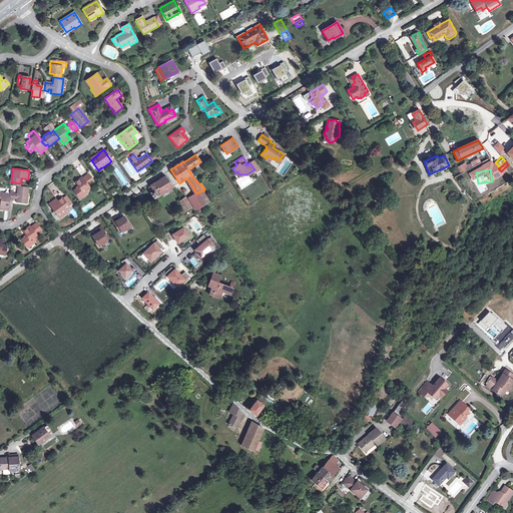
[(88,174),(83,178),(82,177),(75,182),(79,186),(73,190),(79,198),(87,192),(86,191),(90,188),(88,185),(93,182),(88,174)]
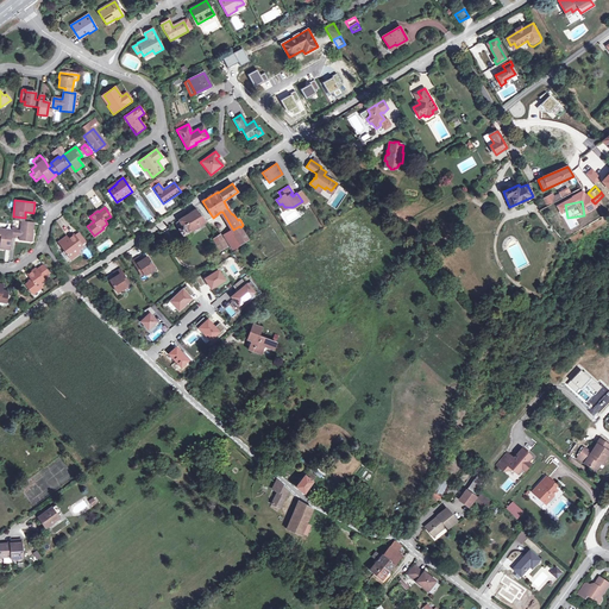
[(196,209),(180,220),(183,226),(179,228),(183,236),(206,221),(196,209)]
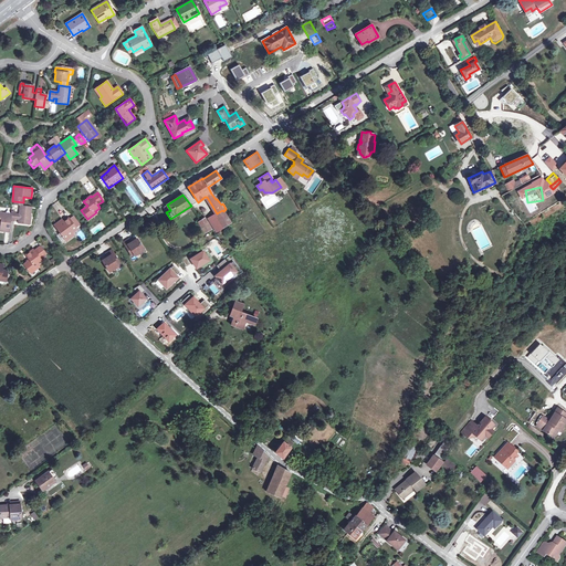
[(22,207),(20,206),(19,213),(18,219),(18,223),(30,224),(31,208),(22,207)]
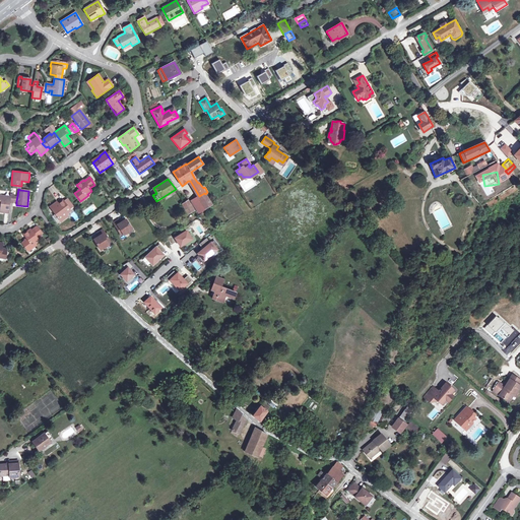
[(204,193),(199,196),(202,202),(208,198),(205,194),(204,193)]
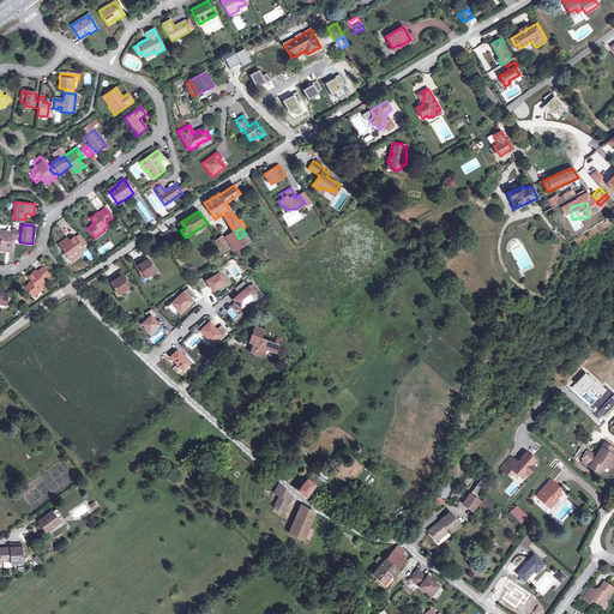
[(17,238),(17,232),(17,229),(12,229),(12,232),(0,230),(0,241),(1,242),(0,248),(0,250),(10,251),(11,239),(16,240),(17,238)]
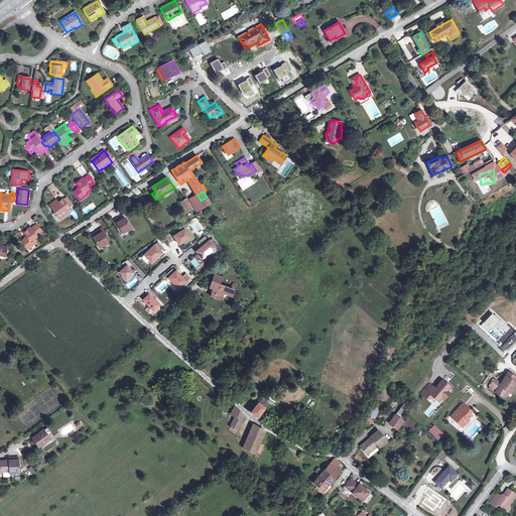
[(200,201),(201,201),(198,195),(189,200),(197,212),(198,211),(203,208),(204,208),(200,201)]
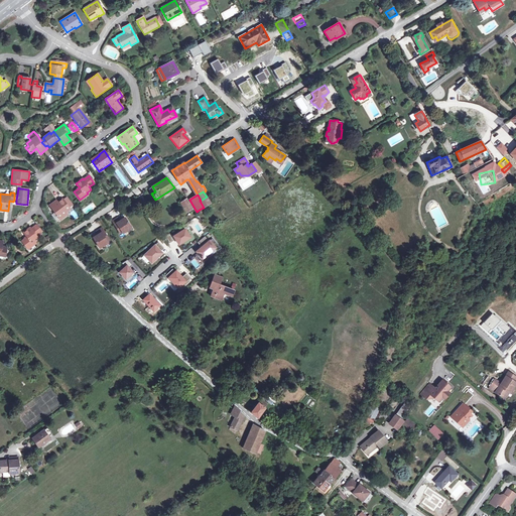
[(65,197),(62,199),(69,207),(71,206),(65,197)]
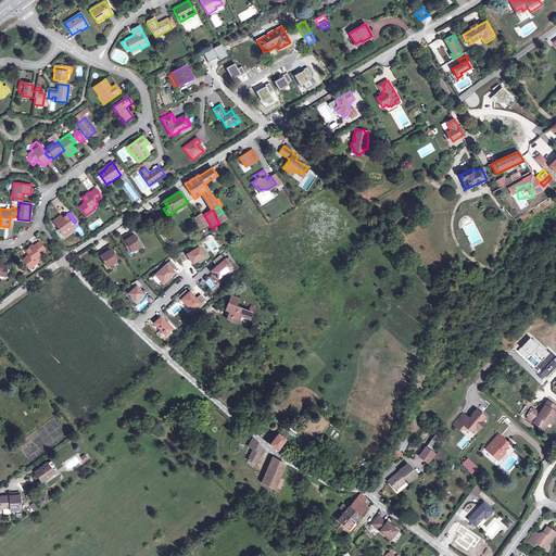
[(215,216),(219,224),(227,219),(223,212),(216,216),(215,216)]
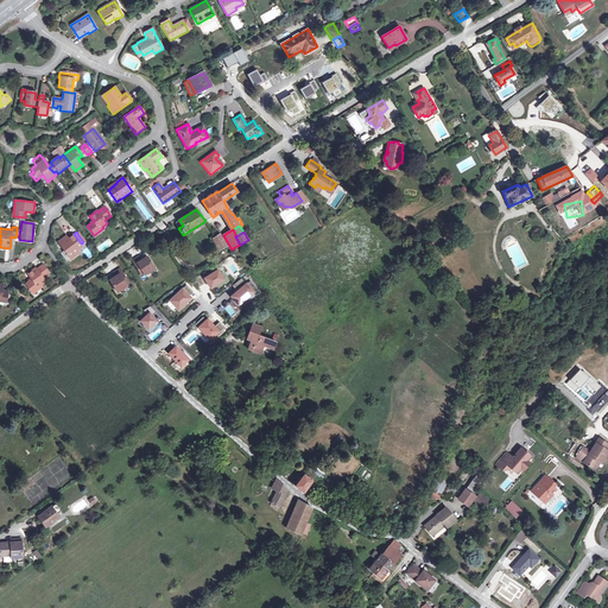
[(67,236),(58,241),(70,259),(78,253),(77,251),(83,247),(81,244),(74,234),(74,233),(68,238),(67,236)]
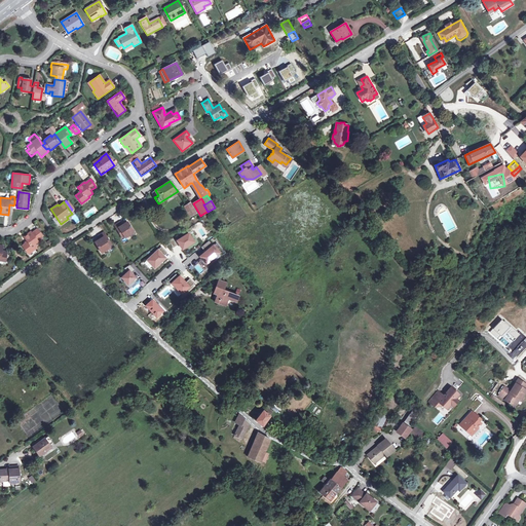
[(197,213),(190,201),(186,204),(184,205),(190,217),(197,213)]
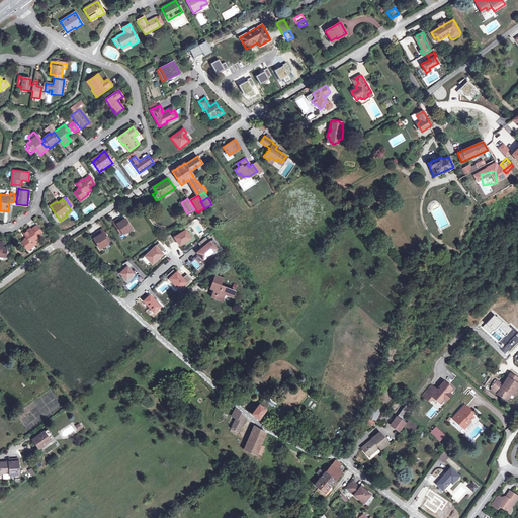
[(204,208),(203,208),(206,214),(207,213),(211,220),(218,214),(213,207),(211,204),(204,208)]
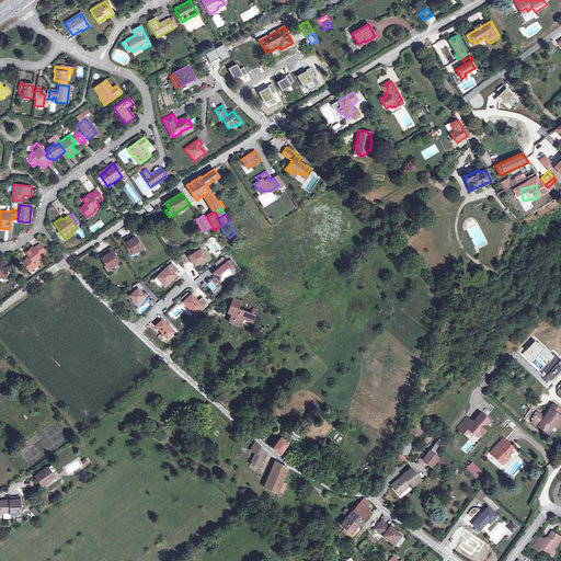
[(135,237),(130,240),(128,237),(122,240),(129,253),(132,252),(133,253),(142,248),(136,237),(135,237)]
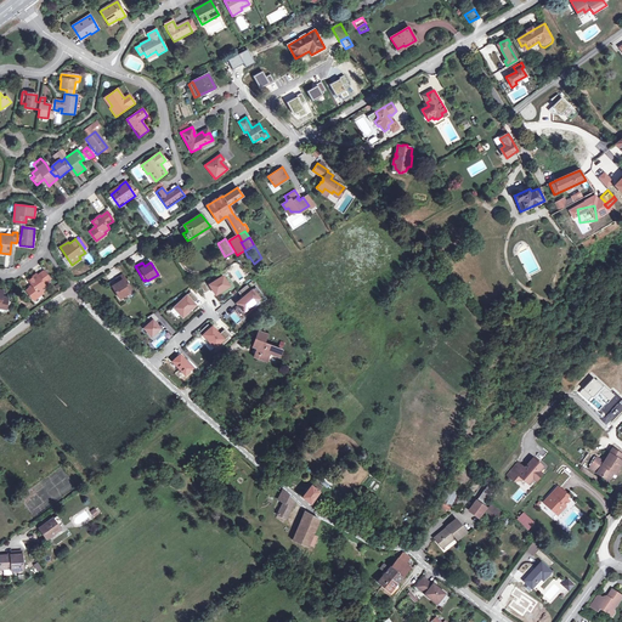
[(39,293),(43,292),(46,288),(44,284),(50,280),(44,271),(37,276),(35,273),(28,280),(33,286),(26,290),(33,300),(40,295),(39,293)]
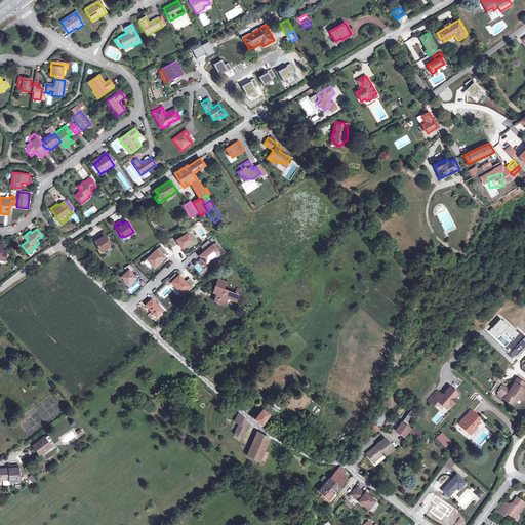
[(99,238),(94,242),(101,252),(110,246),(109,245),(111,243),(104,232),(97,235),(99,238)]
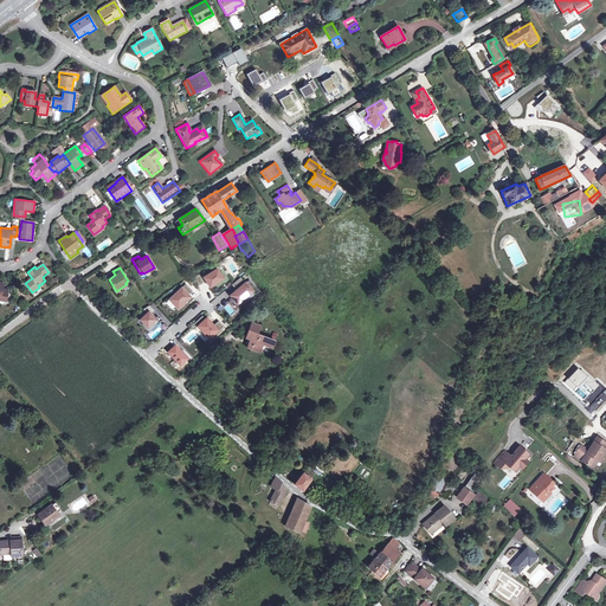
[(220,269),(204,276),(210,289),(226,281),(220,269)]
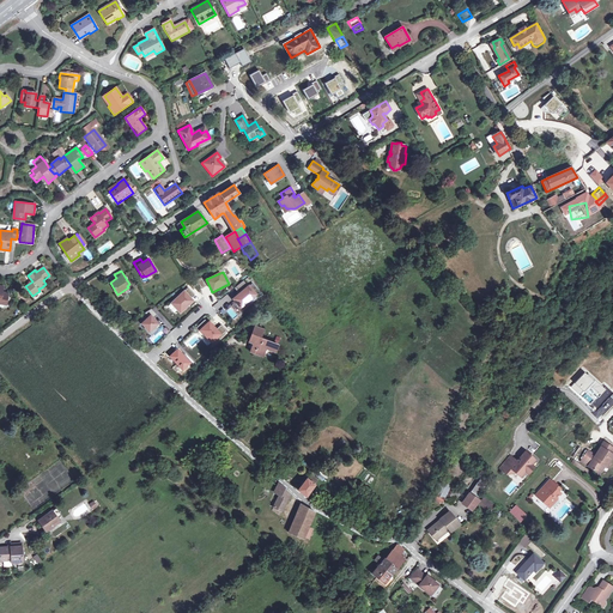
[(240,293),(234,298),(241,307),(249,298),(254,295),(256,298),(262,293),(253,283),(248,286),(243,280),(236,286),(240,290),(237,291),(240,293)]
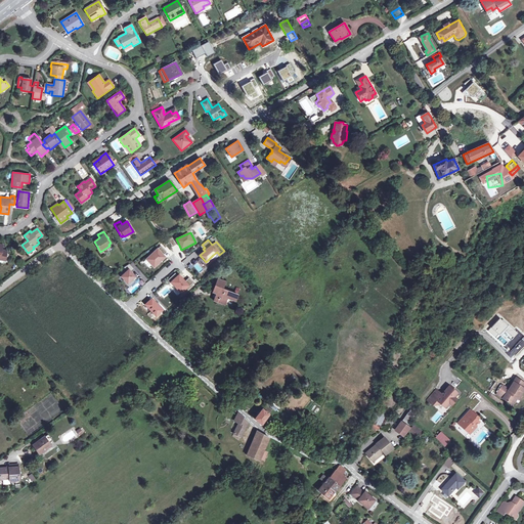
[(166,252),(160,246),(146,261),(155,268),(165,257),(163,255),(166,252)]
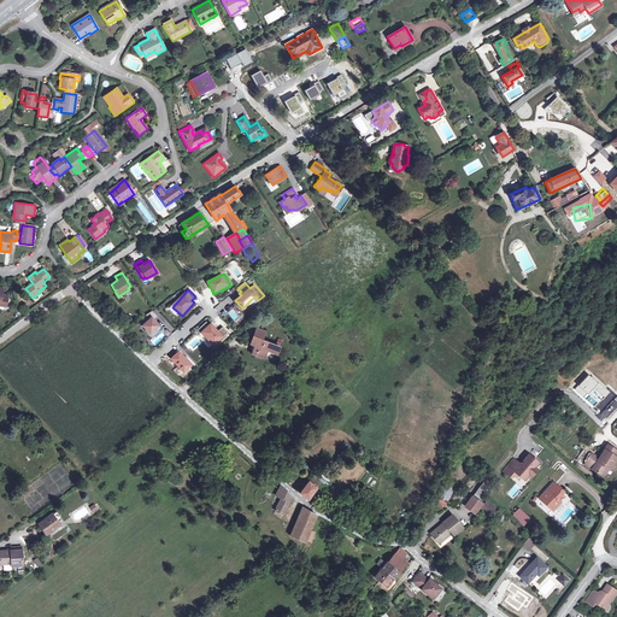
[(150,318),(142,325),(150,334),(156,329),(157,331),(162,328),(154,319),(158,316),(152,311),(145,315),(150,318)]
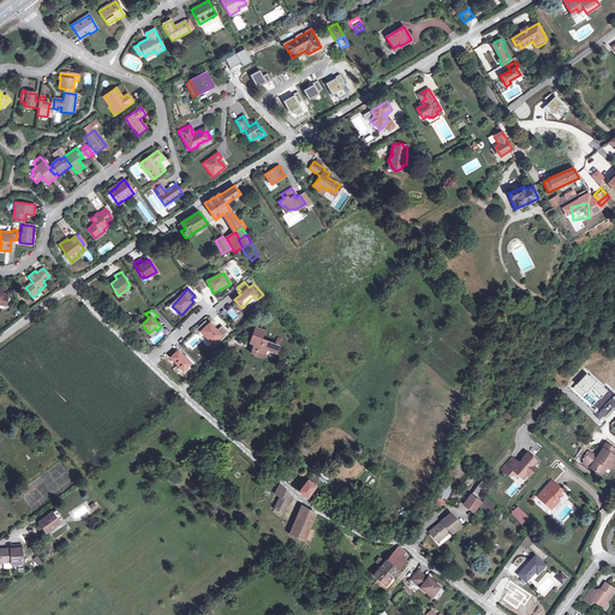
[(206,320),(197,328),(201,332),(209,340),(219,333),(221,335),(222,336),(227,332),(221,326),(216,330),(209,323),(208,323),(206,320)]
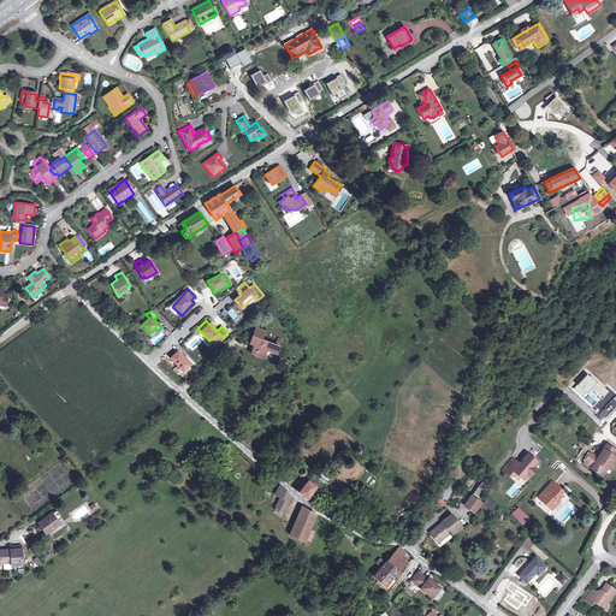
[(256,327),(250,343),(254,344),(250,354),(264,359),(267,350),(277,354),(279,345),(261,339),(265,331),(256,327)]
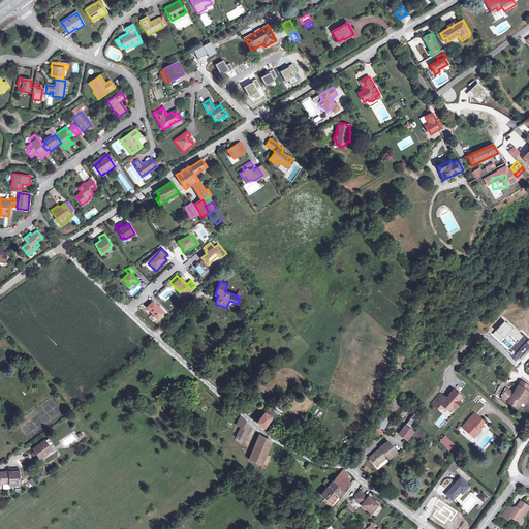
[(188,286),(180,292),(182,296),(190,288),(188,286)]
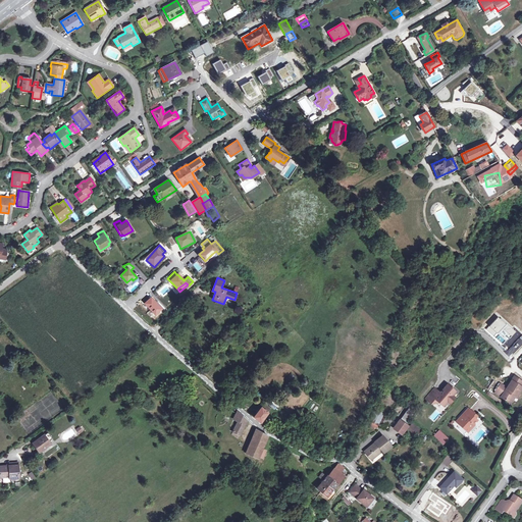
[(478,341),(472,348),(475,350),(480,344),(478,341)]
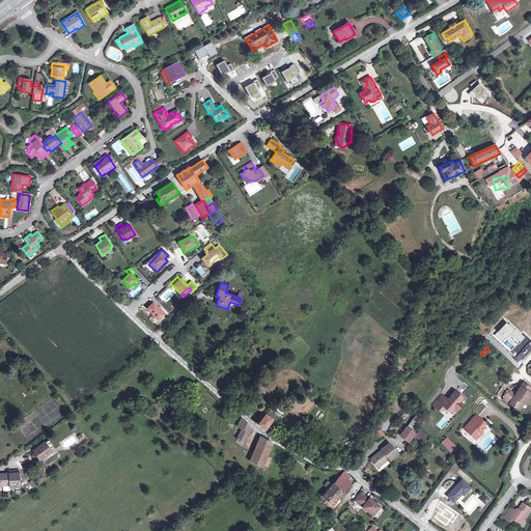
[(467,386),(463,383),(457,389),(462,393),(467,386)]
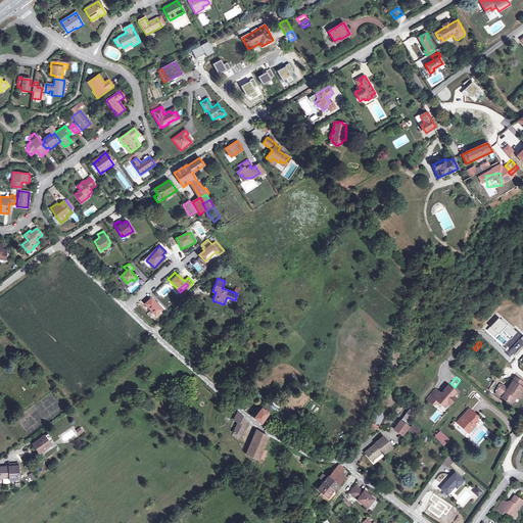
[(495,393),(510,402),(515,394),(519,396),(522,388),(522,387),(522,388),(520,386),(522,382),(515,378),(508,389),(501,385),(495,393)]
